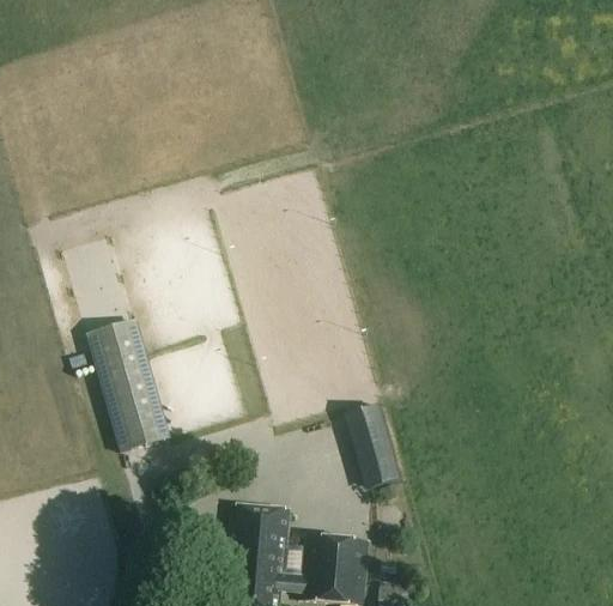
[(85,332),(120,449),(169,435),(135,317),(85,332)]
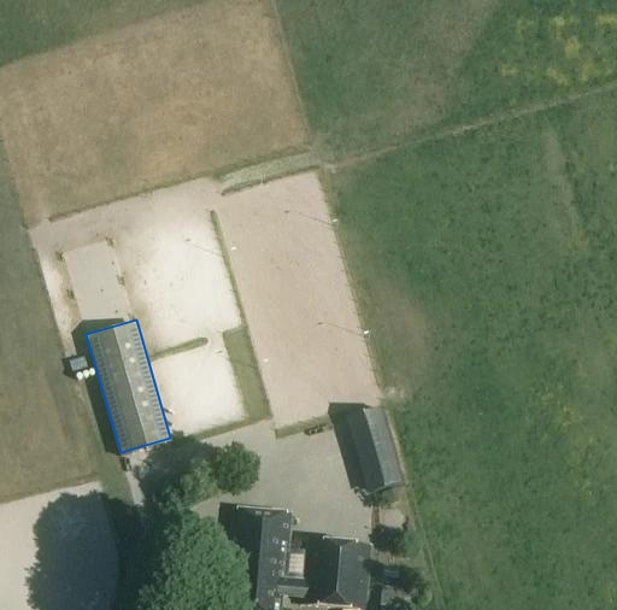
[(380,404),(346,414),(351,434),(386,423),(380,404)]
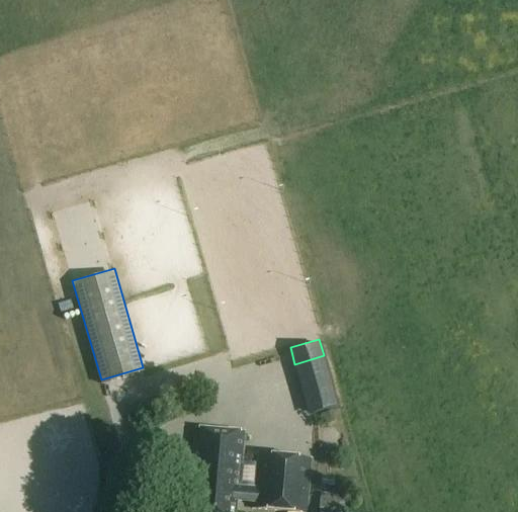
[(333,407),(322,409),(325,420),(336,417),(333,407)]
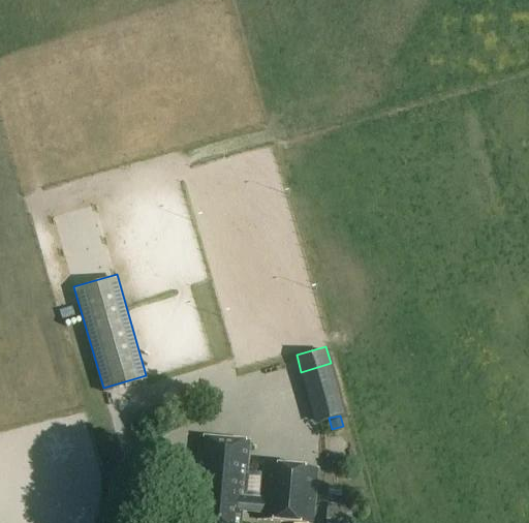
[(198,455),(194,512),(198,512),(197,522),(241,522),(242,509),(259,510),(261,494),(244,493),(246,459),(248,435),(199,431),(198,455)]
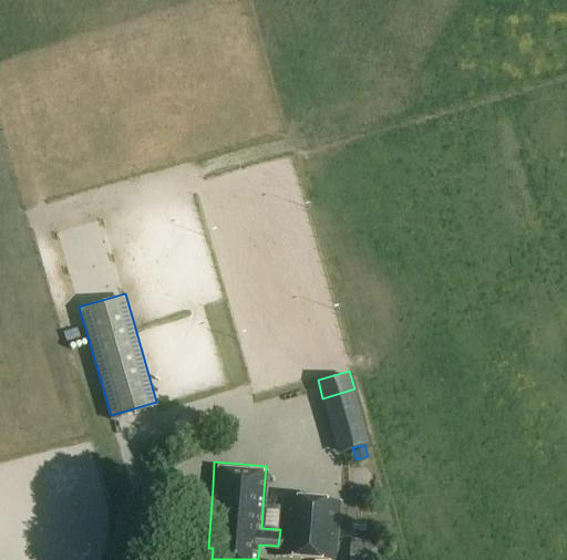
[(278,546),(278,553),(334,558),(340,497),(282,493),(280,529),(278,546)]
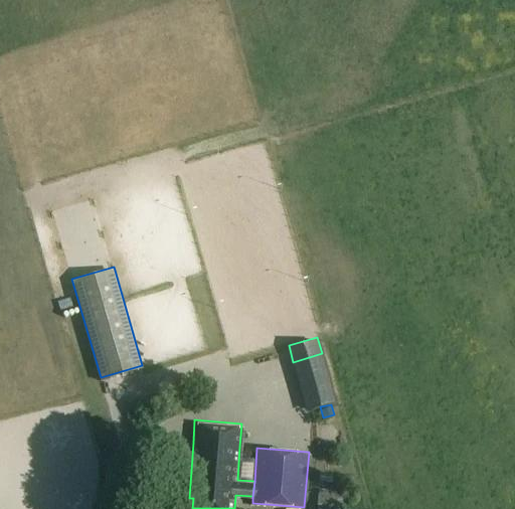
[(317,488),(316,507),(342,508),(343,489),(317,488)]
